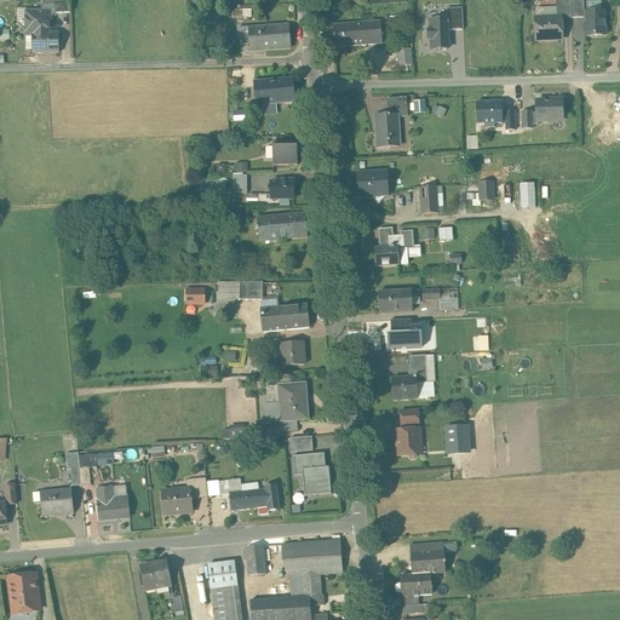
[(69,0),(53,0),(55,5),(55,13),(70,13),(69,0)]
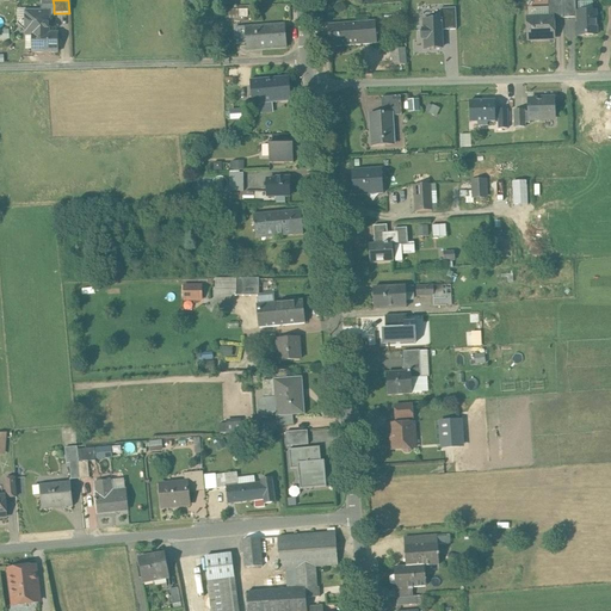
[(562,0),(548,0),(549,18),(553,18),(553,19),(563,18),(562,0)]
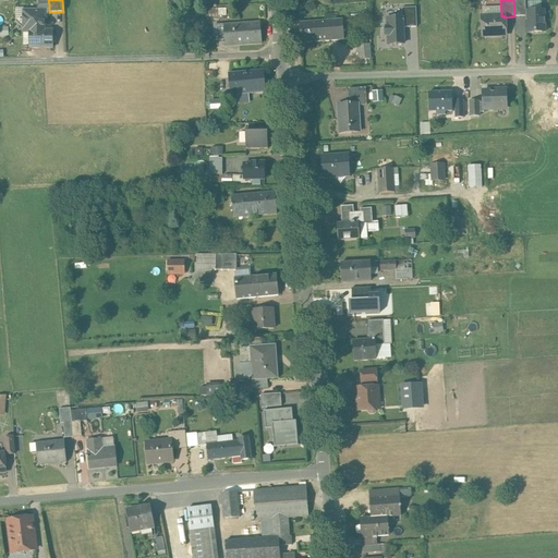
[(525,0),(513,0),(514,16),(526,16),(525,0)]
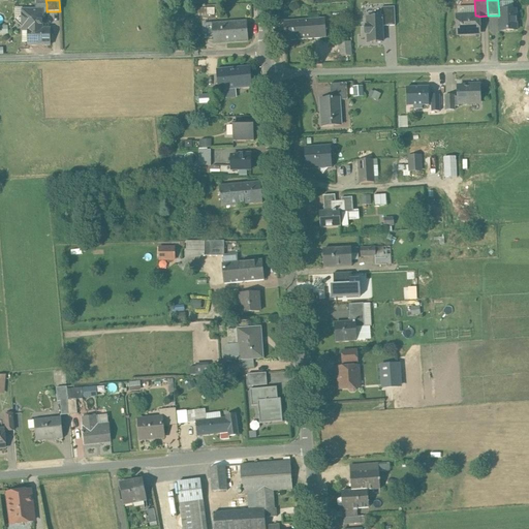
[(35,10),(23,10),(22,13),(14,20),(22,27),(22,30),(28,30),(28,28),(42,28),(42,18),(47,11),(47,4),(35,4),(35,10)]
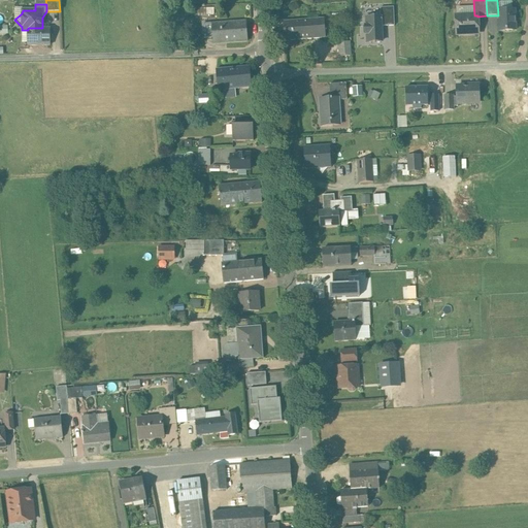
[(394,7),(381,7),(381,18),(382,18),(382,26),(394,26),(394,7)]
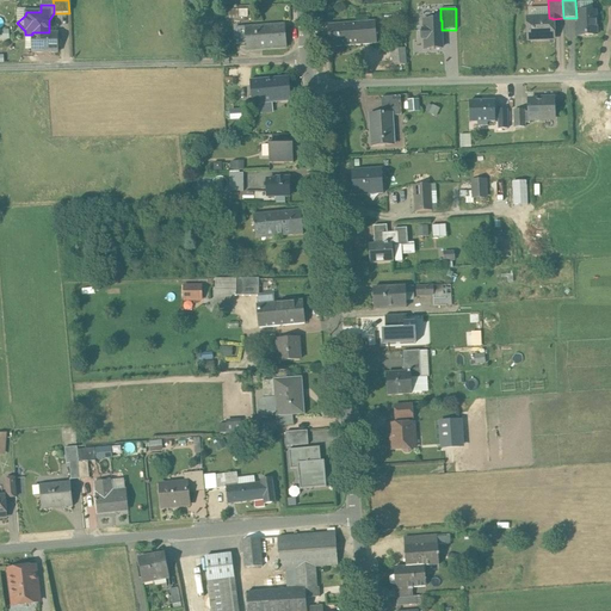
[(596,12),(578,12),(579,28),(575,28),(576,35),(585,34),(585,35),(597,35),(596,12)]
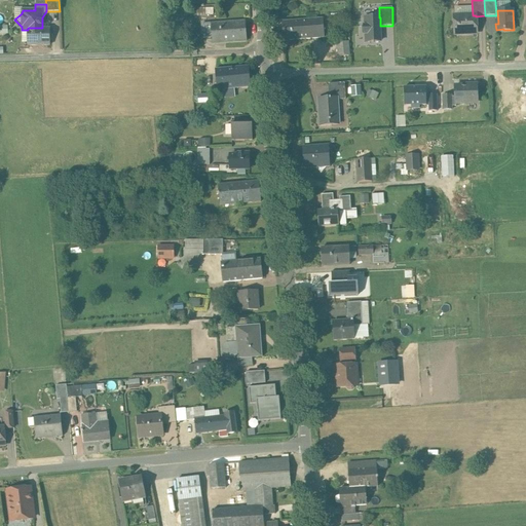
[(473,15),(454,16),(454,23),(457,26),(458,34),(477,33),(476,16),(476,15),(473,15)]
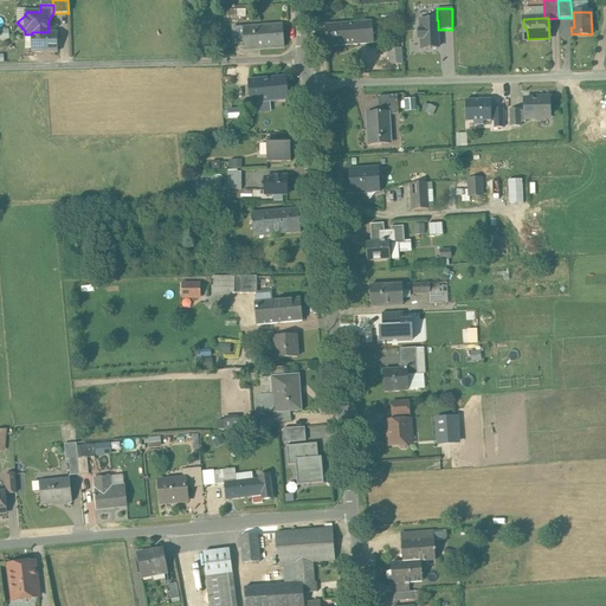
[(430,19),(420,20),(420,30),(417,30),(417,40),(420,39),(421,49),(431,49),(431,47),(439,47),(438,30),(438,20),(437,20),(430,20),(430,19)]
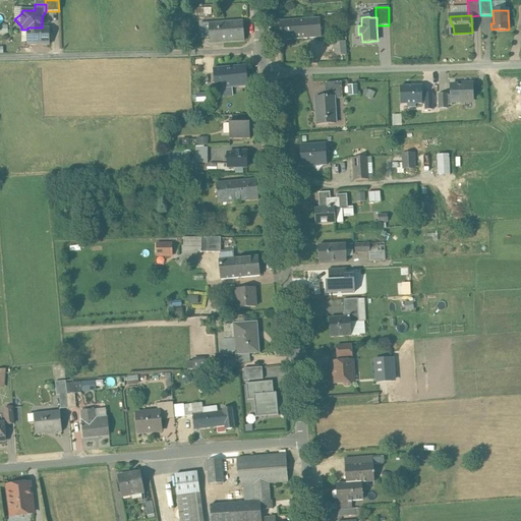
[(320,19),(305,20),(306,39),(322,37),(320,19)]
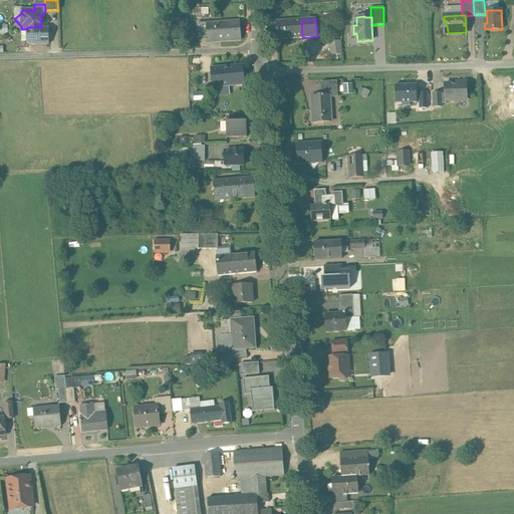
[(239,20),(206,23),(207,30),(216,30),(217,41),(240,39),(239,20)]
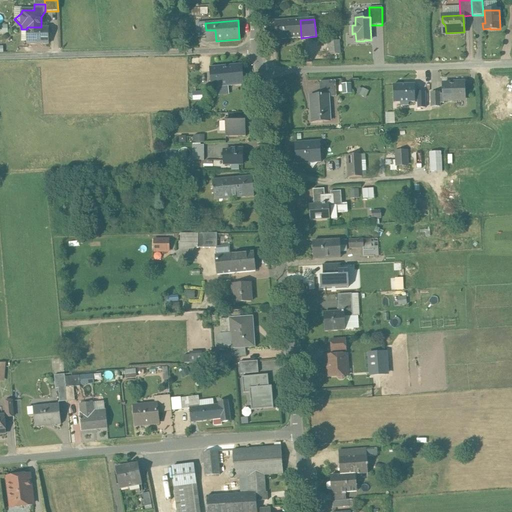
[(300,20),(275,22),(276,39),(301,38),(300,20)]
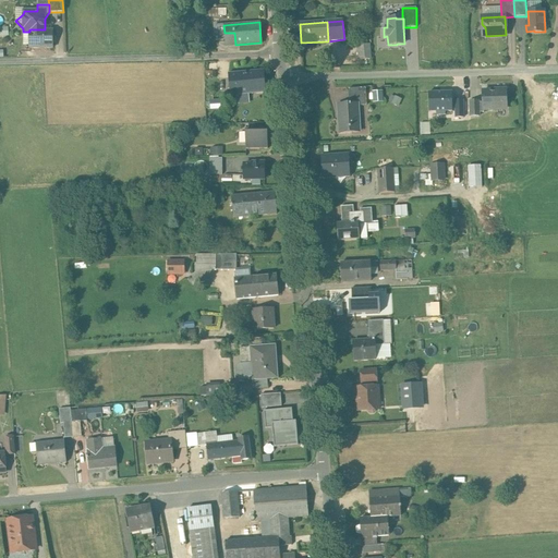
[(45,29),(29,29),(29,32),(29,48),(52,48),(52,29),(45,29)]
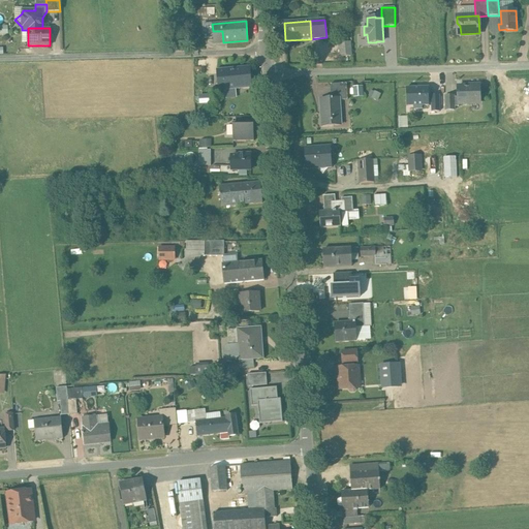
[(222,31),(213,31),(213,38),(214,43),(223,42),(222,31)]
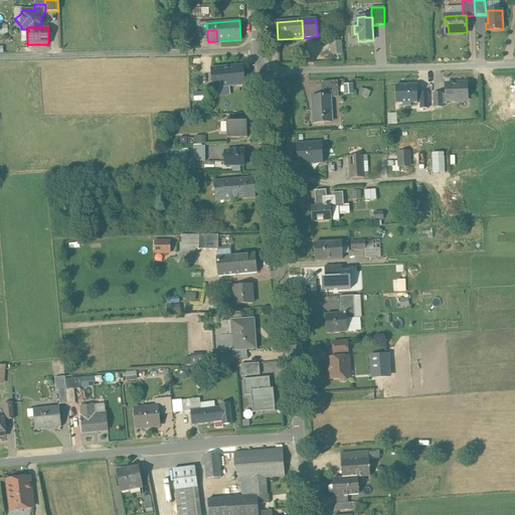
[(341,40),(331,41),(332,54),(342,54),(341,40)]
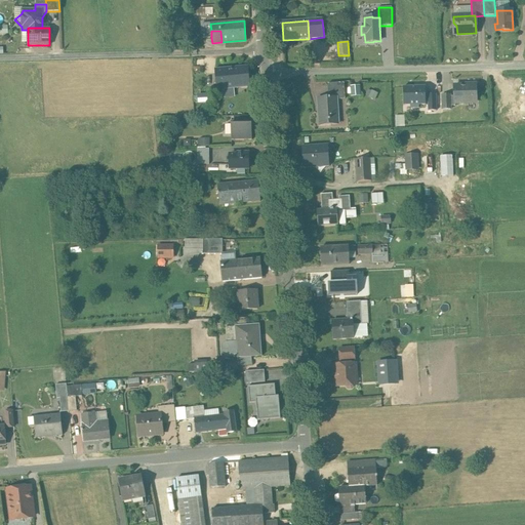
[(247,67),(215,70),(217,89),(249,86),(247,67)]
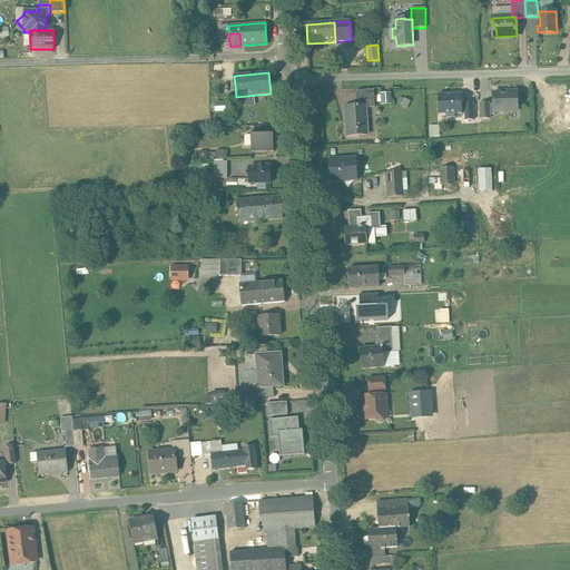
[(374,90),(356,91),(357,107),(365,106),(365,108),(375,108),(374,90)]
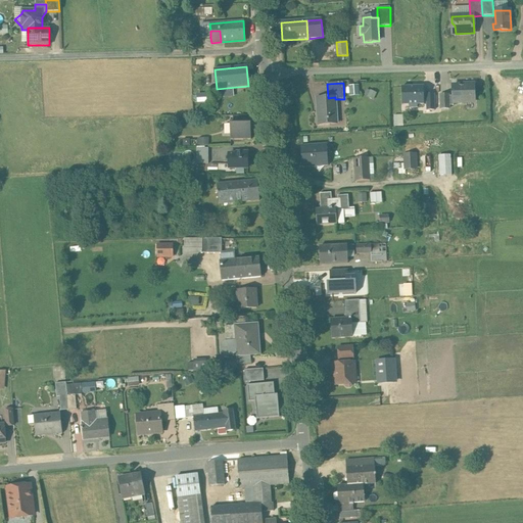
[(474,84),(463,84),(463,87),(460,87),(460,85),(453,86),(453,96),(453,103),(454,103),(473,103),(472,95),(474,95),(474,84)]
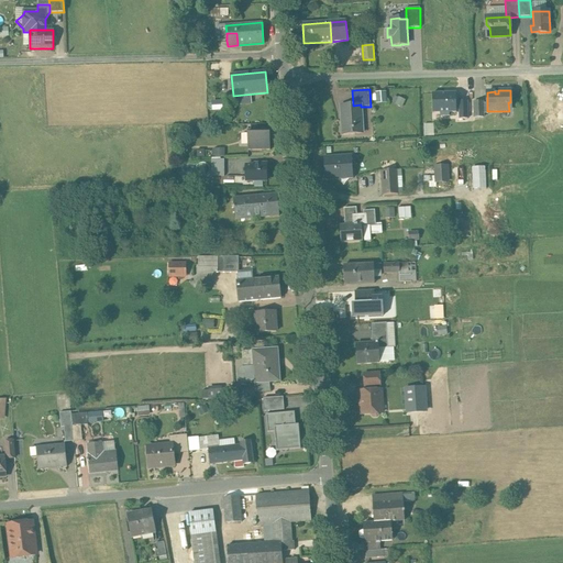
[(375,92),(376,103),(385,102),(384,91),(375,92)]
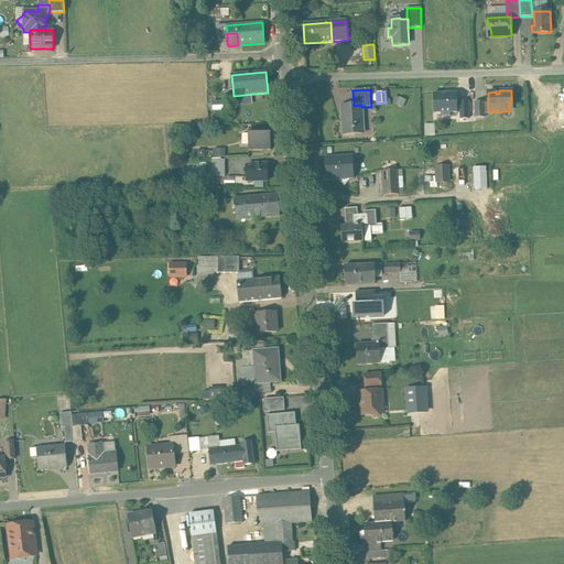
[(457,93),(433,93),(433,112),(441,112),(441,117),(449,117),(449,112),(456,114),(457,93)]
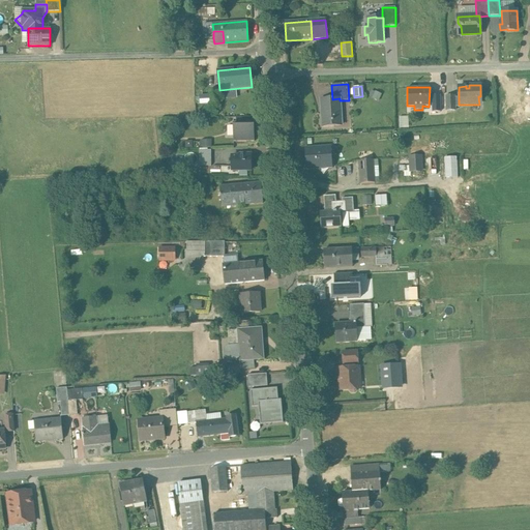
[(440,95),(431,95),(432,112),(440,112),(440,95)]
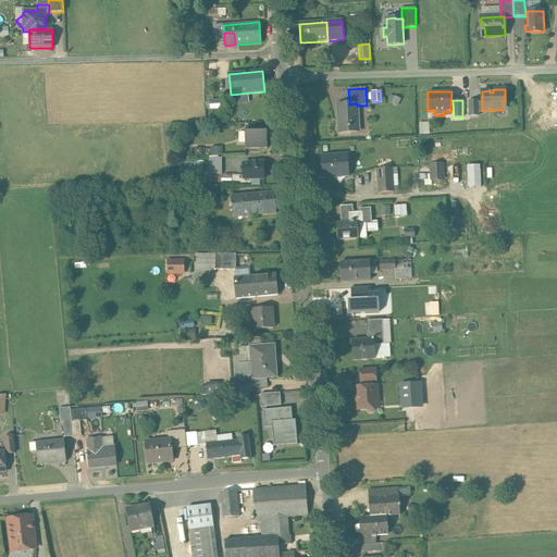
[(478,101),(469,101),(469,116),(478,116),(478,102),(478,101)]
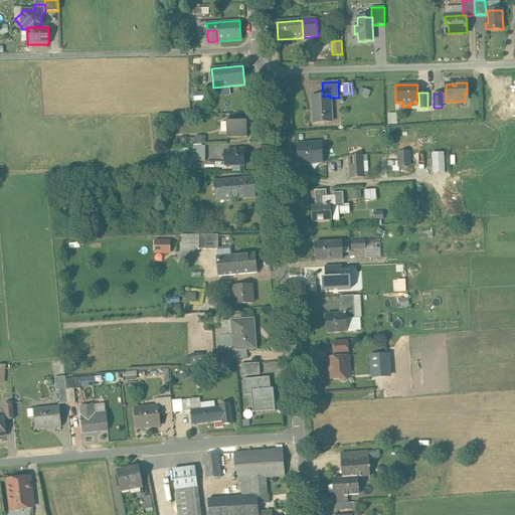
[(323,97),(312,97),(314,124),(332,123),(330,98),(330,96),(323,97)]
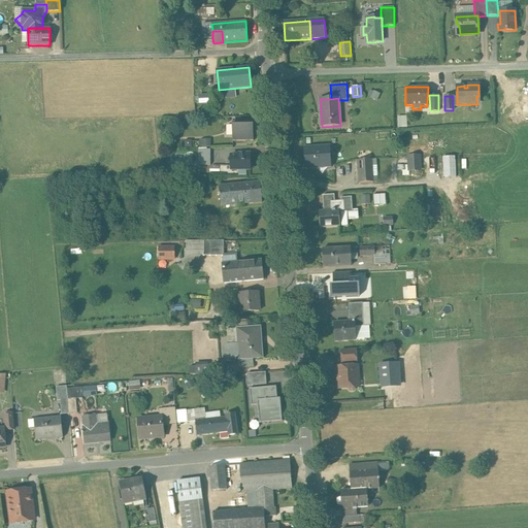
[(235,123),(232,123),(232,141),(253,141),(253,130),(251,130),(251,123),(250,123),(235,123)]
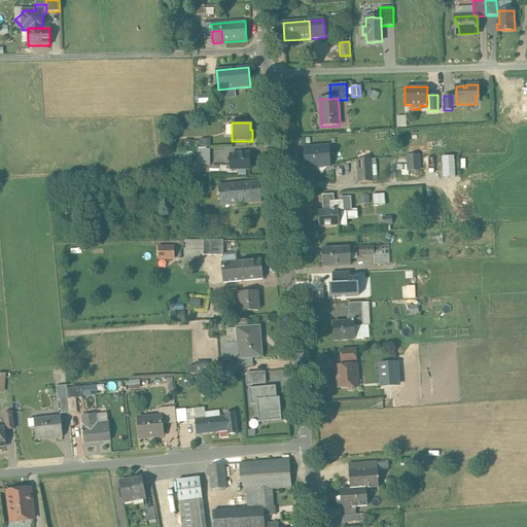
[(328,146),(305,148),(306,168),(329,167),(328,146)]
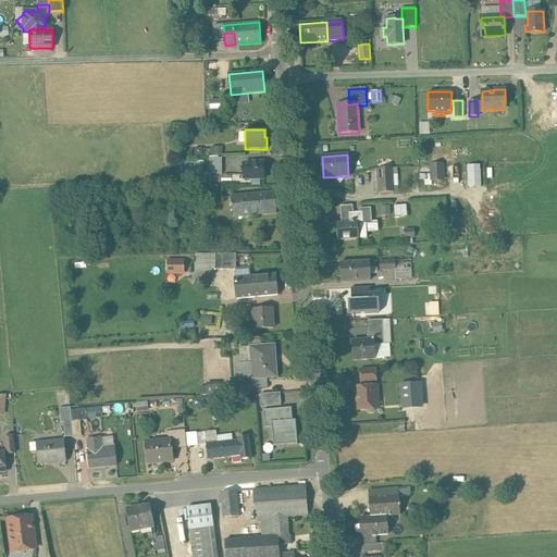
[(220,158),(208,158),(208,175),(221,174),(220,158)]
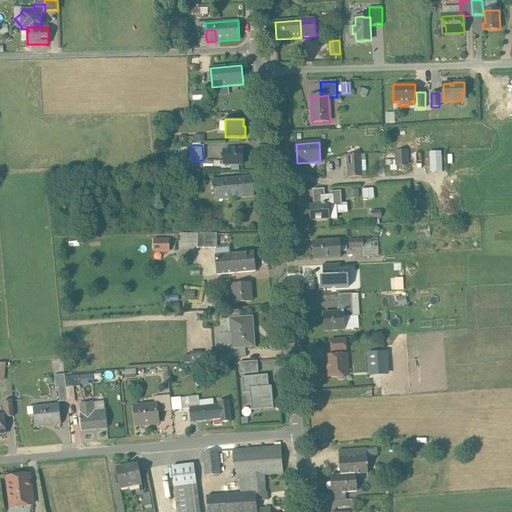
[(235,149),(235,150),(223,151),(223,165),(242,165),(242,148),(235,149)]
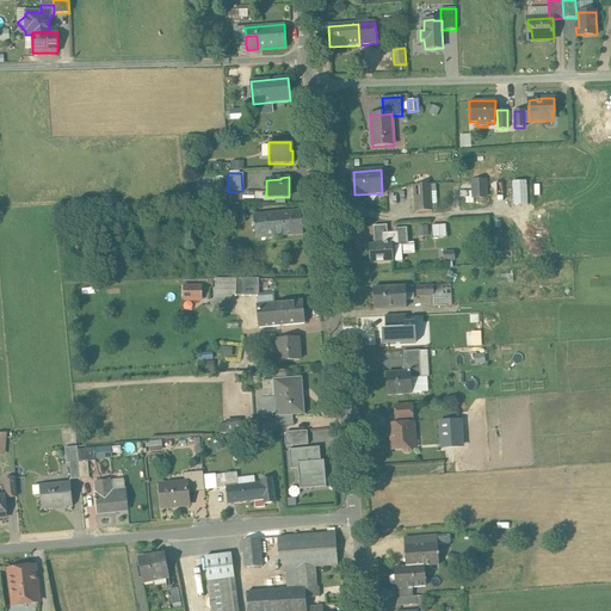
[(471,180),(471,197),(485,197),(485,179),(471,180)]
